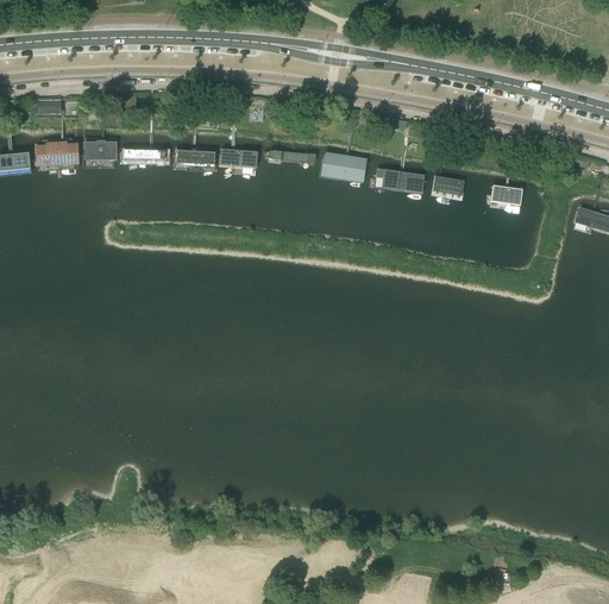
[(123,94),(124,104),(136,102),(136,93),(123,94)]
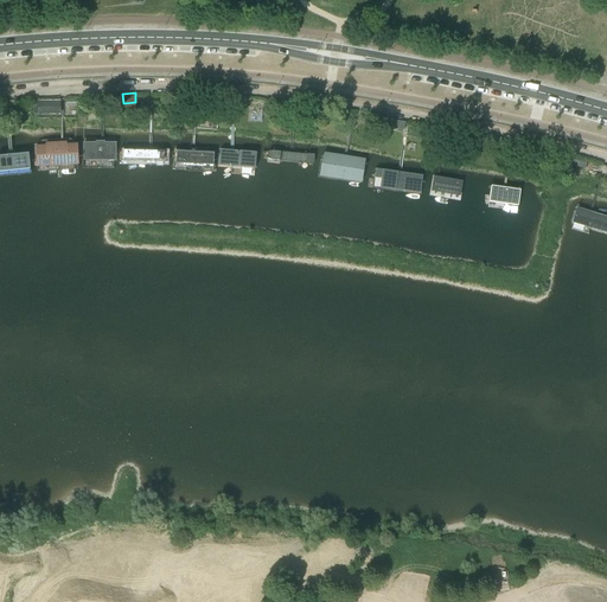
[(229,93),(208,93),(206,103),(217,103),(217,98),(228,100),(229,93)]
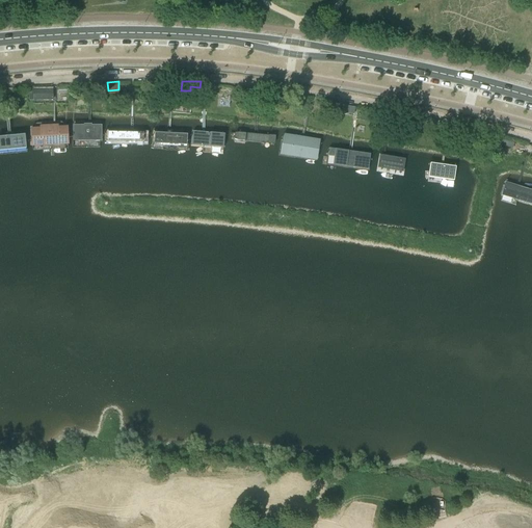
[(53,97),(53,85),(32,85),(32,97),(53,97)]
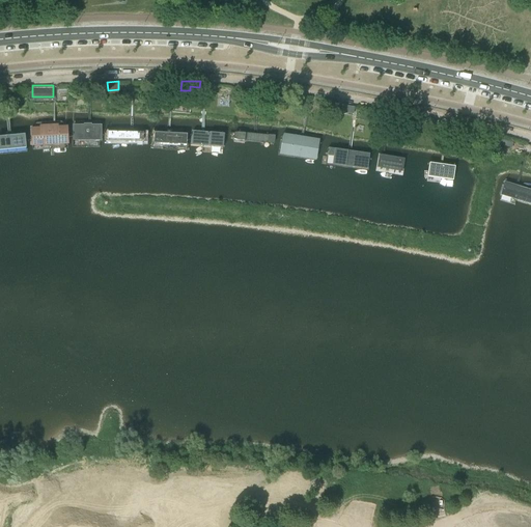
[(354,110),(355,103),(342,101),(341,108),(354,110)]
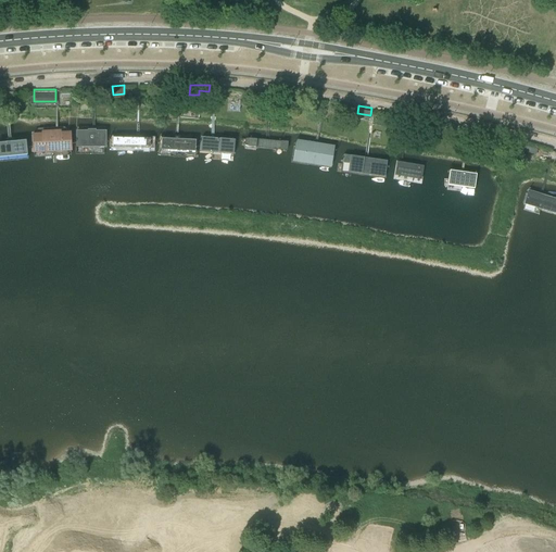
[(55,128),(30,129),(30,152),(72,150),(72,128),(55,128)]
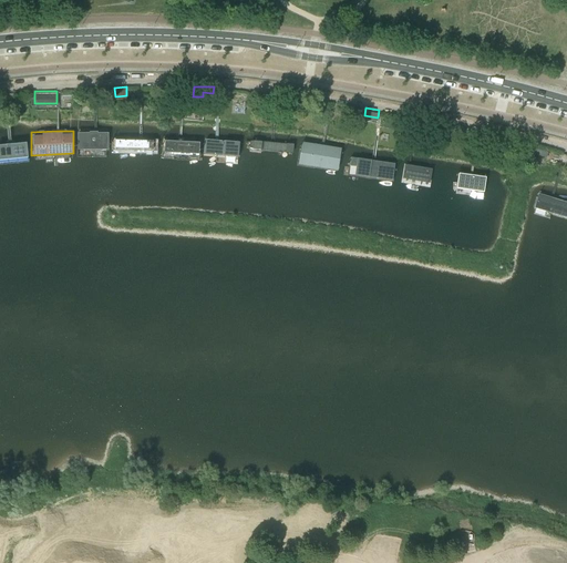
[(106,147),(106,131),(79,132),(79,149),(106,147)]
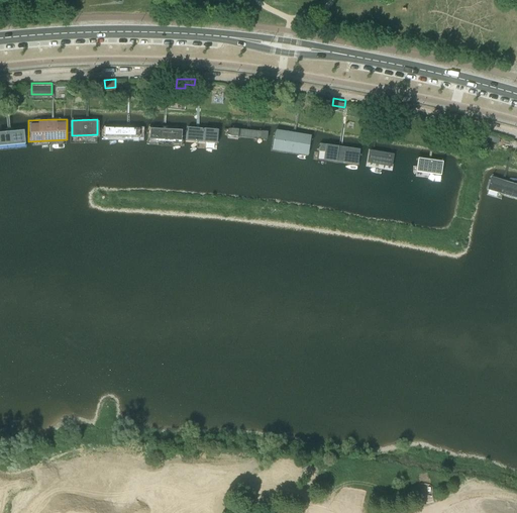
[(104,134),(140,135),(140,121),(104,120),(104,134)]
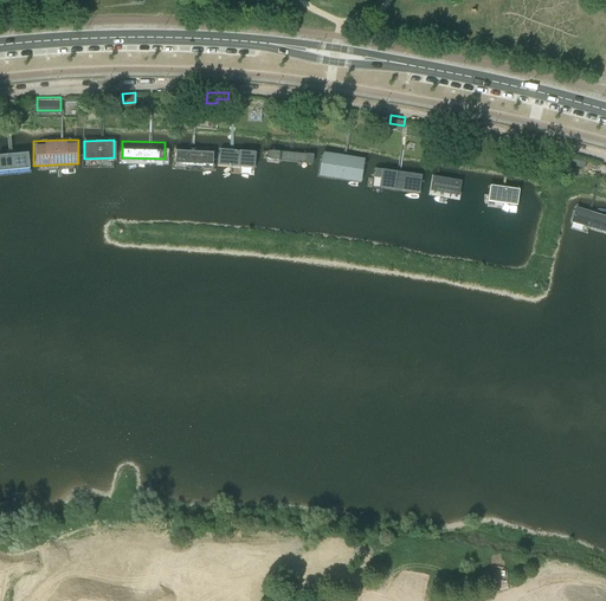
[(213,160),(214,143),(173,142),(173,159),(213,160)]
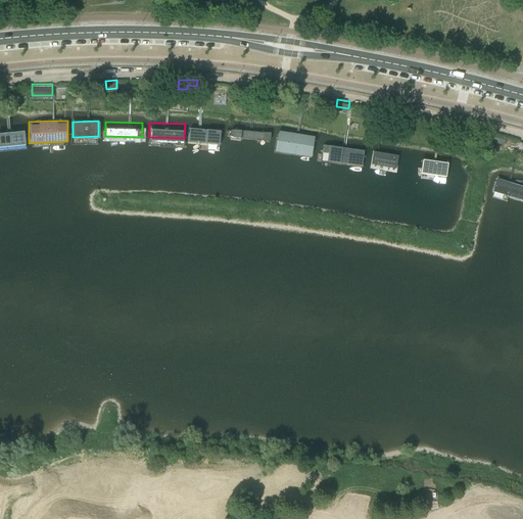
[(193,127),(191,140),(221,143),(222,130),(193,127)]
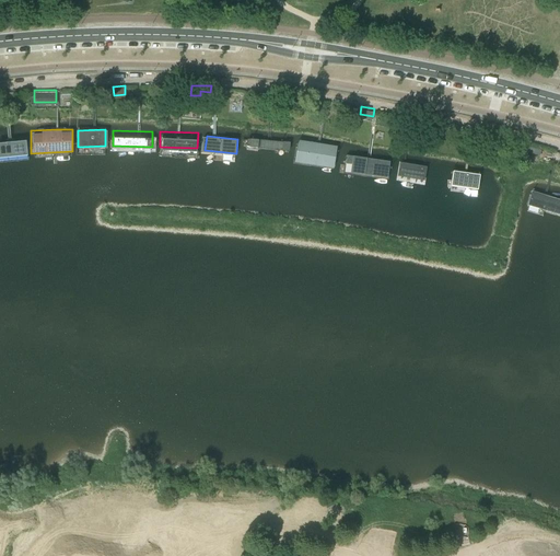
[(290,140),(251,138),(249,149),(290,150),(290,140)]
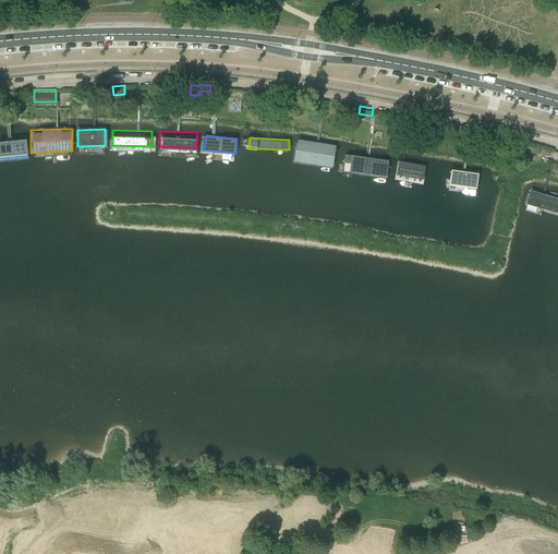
[(294,160),(332,165),(335,144),(298,139),(294,160)]
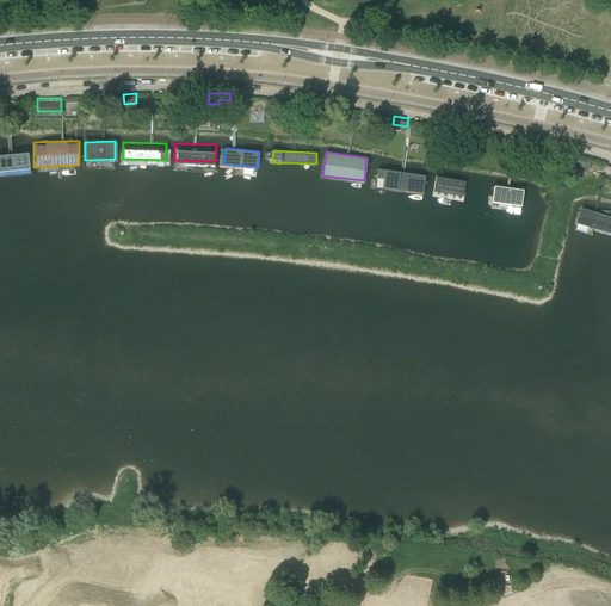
[(26,153),(0,153),(0,171),(4,171),(4,169),(26,169),(26,166),(29,166),(29,155),(26,155),(26,153)]
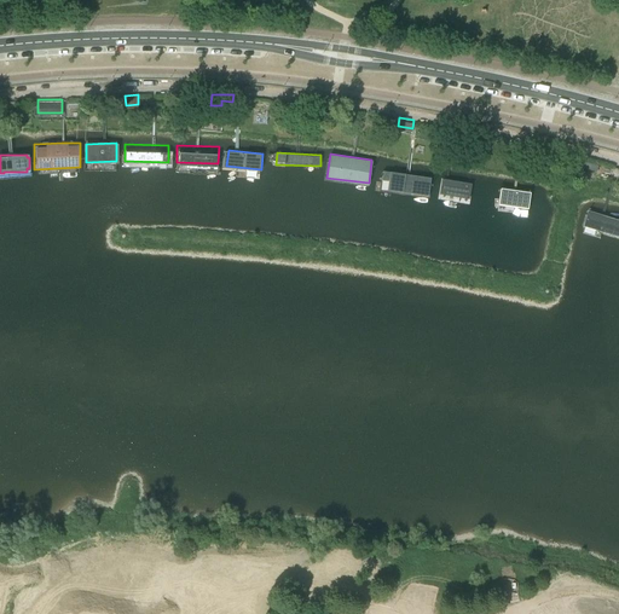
[(597,164),(582,160),(580,167),(596,171),(597,164)]
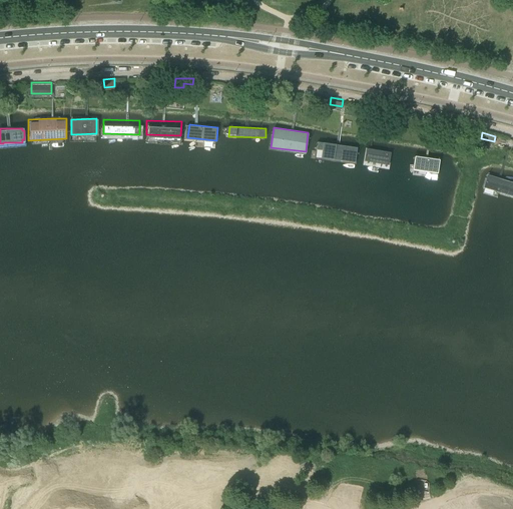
[(355,154),(357,140),(318,134),(316,149),(355,154)]
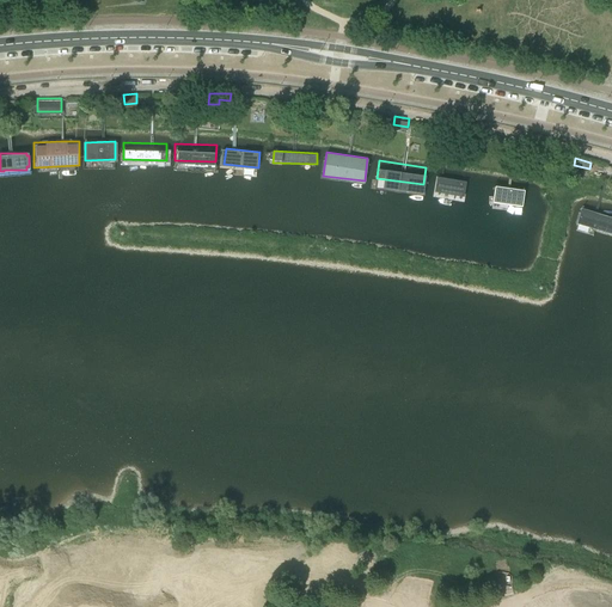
[(439,175),(436,195),(467,197),(470,177),(439,175)]
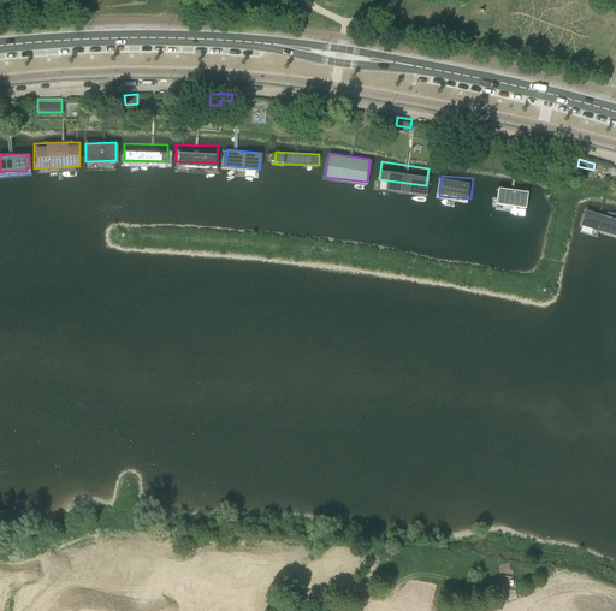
[(535,188),(484,177),(481,191),(533,201),(535,188)]
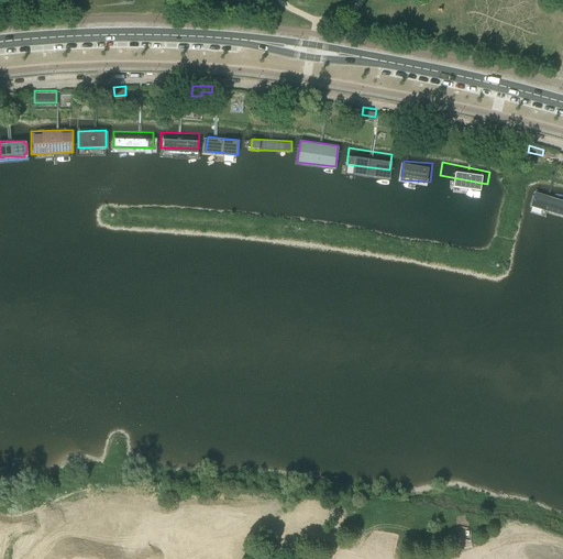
[(562,212),(562,197),(534,189),(530,208),(545,212),(547,208),(562,212)]
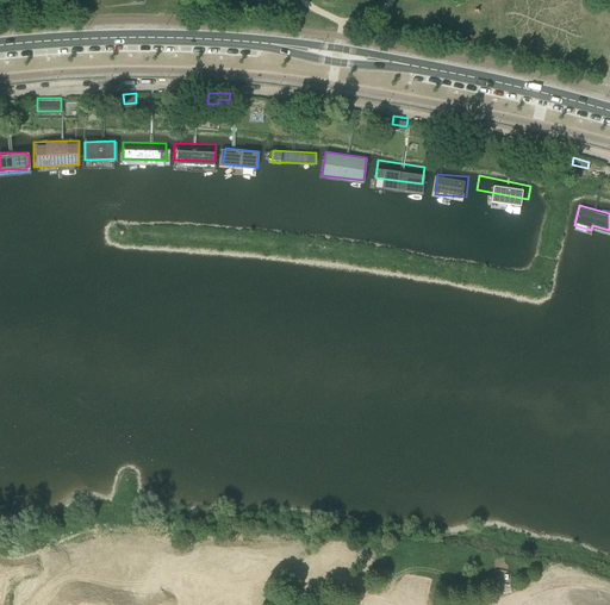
All buildings are outlined.
